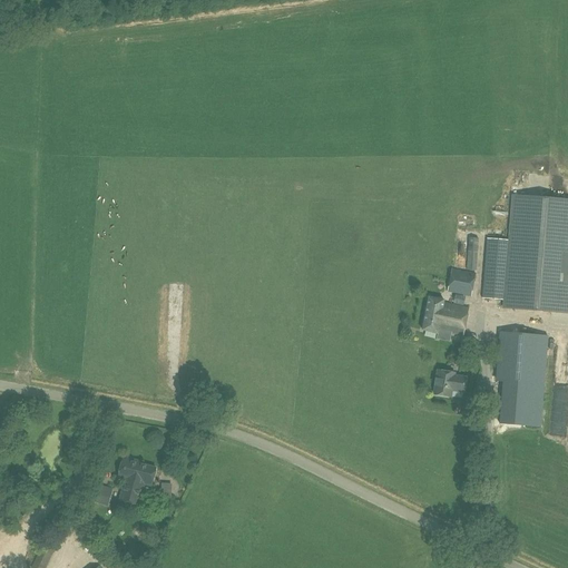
[(567,296),(567,196),(512,193),(503,306),(567,311),(567,296)]
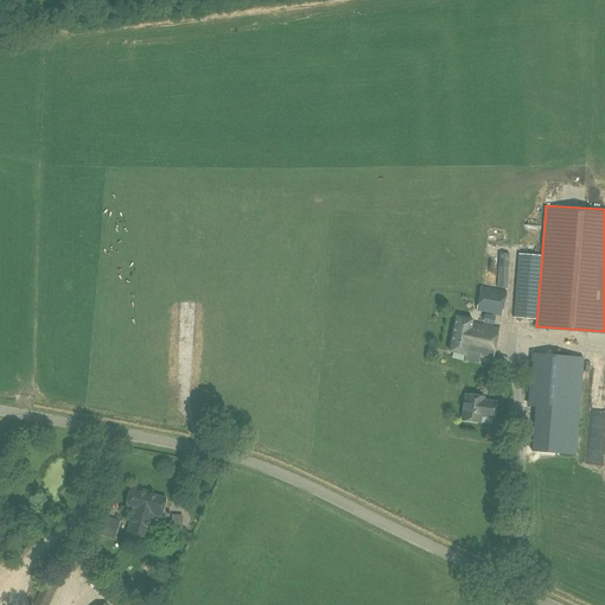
[(497,252),(495,286),(504,287),(508,253),(497,252)]
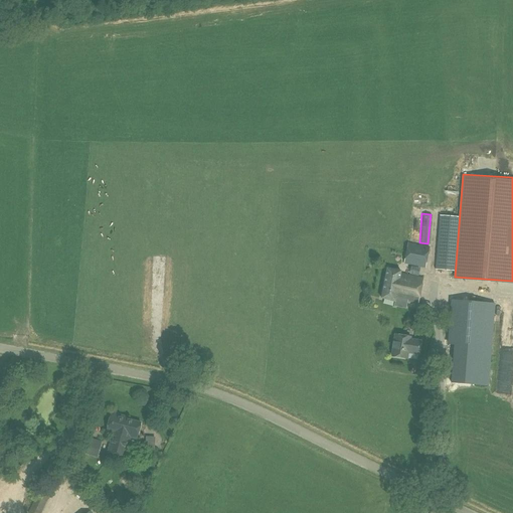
[(459,215),(438,213),(434,268),(455,269),(459,215)]
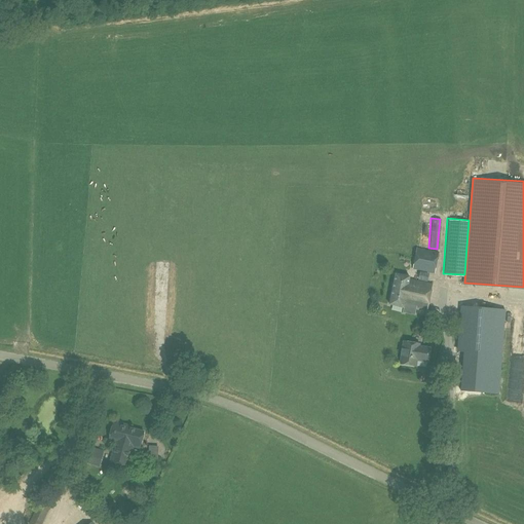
[(438,251),(415,247),(410,268),(434,272),(438,251)]
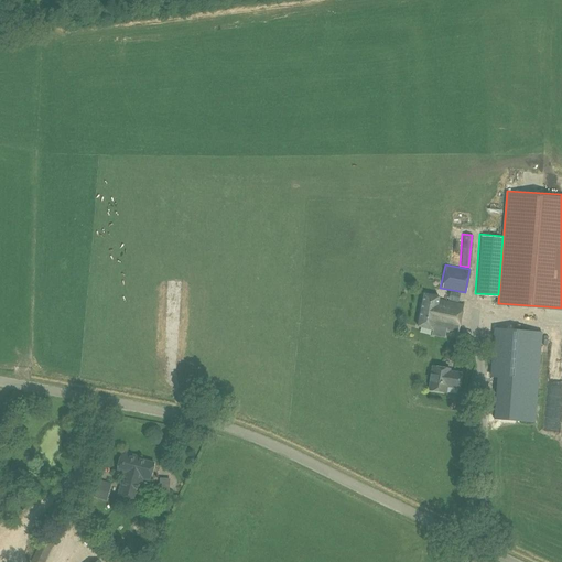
[(415,325),(431,328),(431,325),(456,331),(463,303),(438,298),(438,295),(422,292),(415,325)]
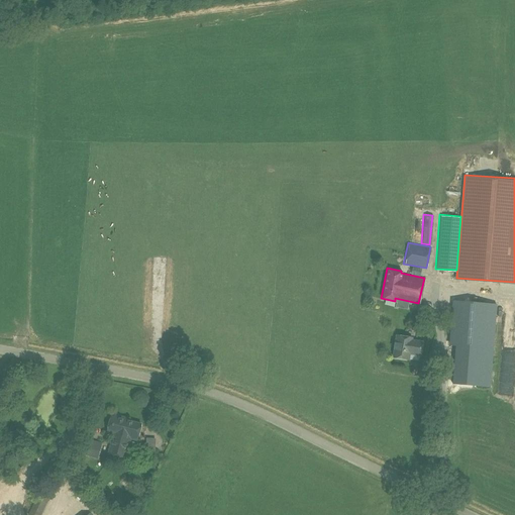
[(495,303),(453,300),(446,382),(488,385),(495,303)]
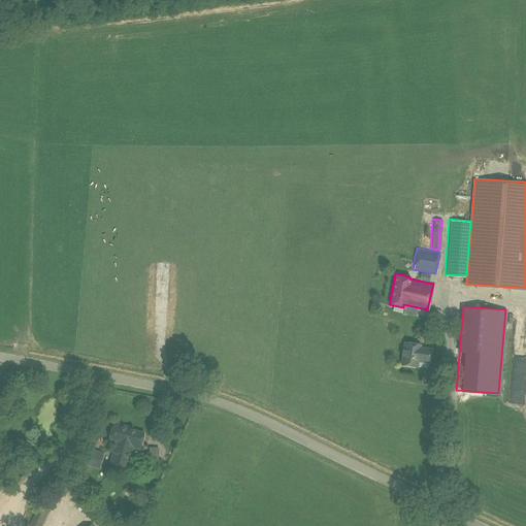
[(429,348),(419,346),(419,343),(403,341),(400,363),(416,365),(417,359),(427,361),(429,348)]
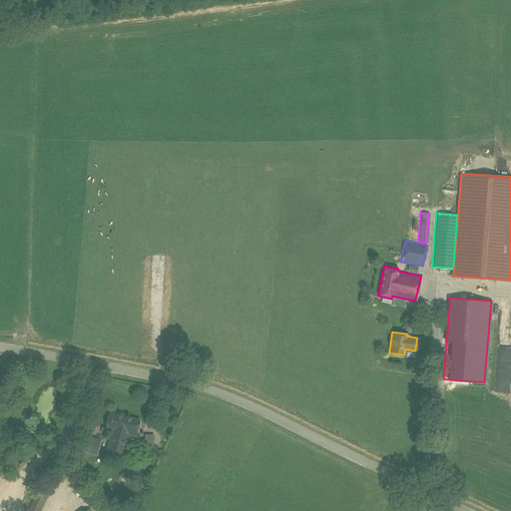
[(134,435),(138,419),(124,415),(124,414),(109,410),(104,427),(111,429),(106,448),(123,453),(128,434),(134,435)]
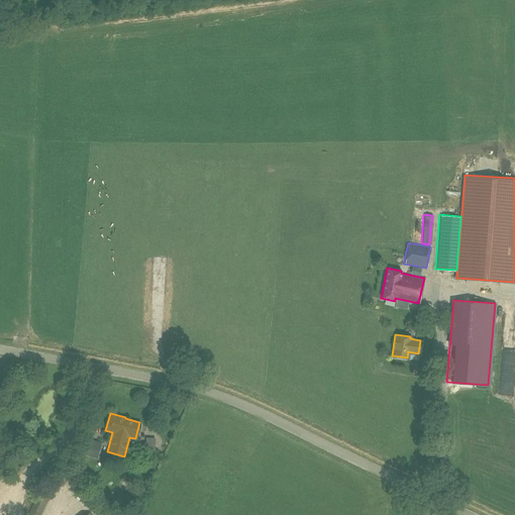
[(99,449),(82,444),(80,452),(97,457),(99,449)]
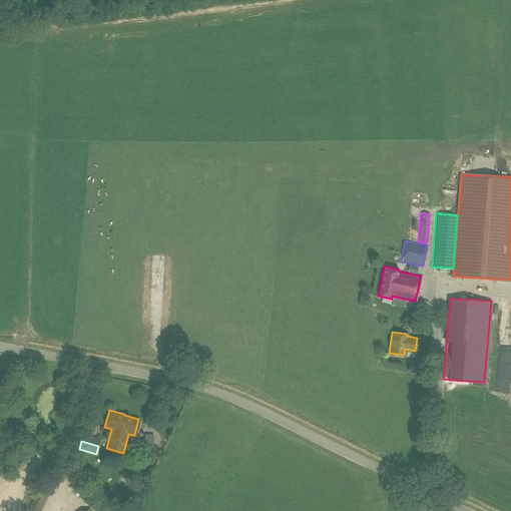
[(126,464),(124,474),(125,474),(128,475),(134,476),(136,466),(126,464)]
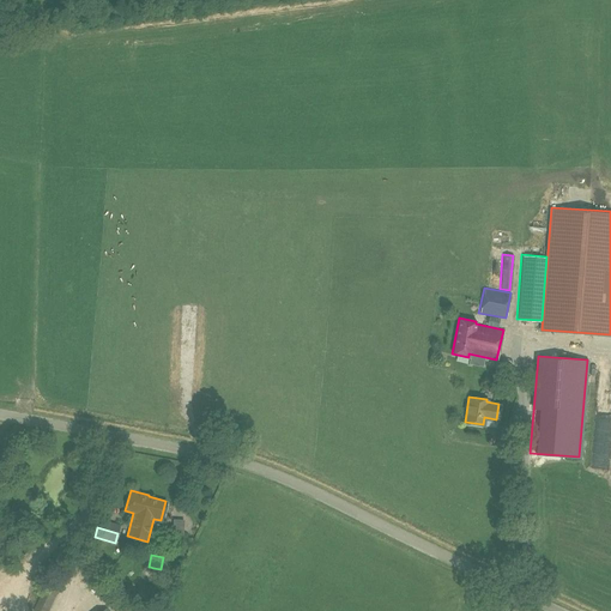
[(32,609),(38,610),(46,610),(55,591),(43,585),(32,609)]
